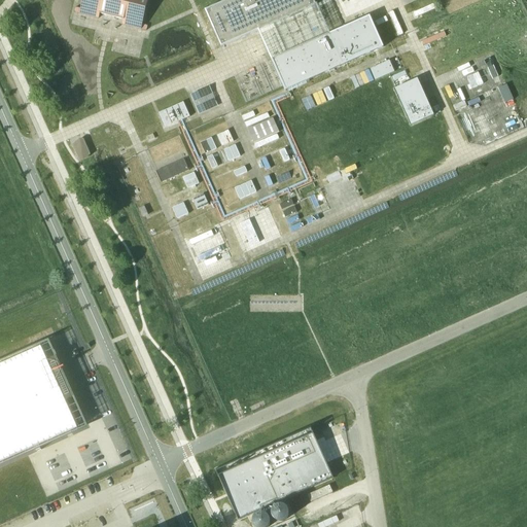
[(82,0),(79,13),(99,19),(100,13),(124,20),(123,25),(141,29),(148,0),(82,0)]
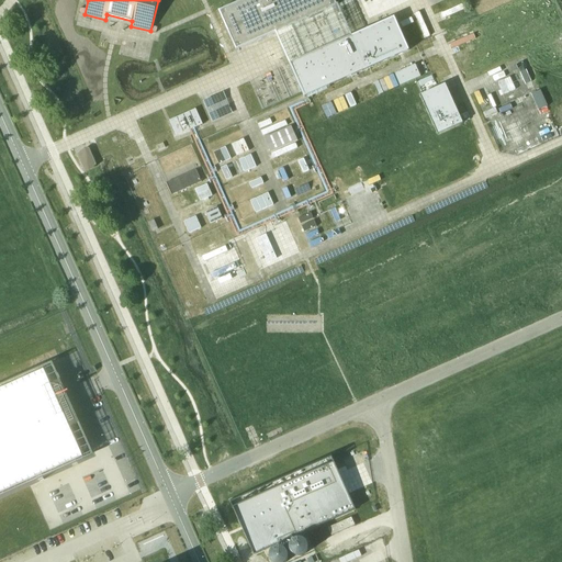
[(242,0),(218,11),(236,51),(277,32),(337,4),(335,0),(242,0)]
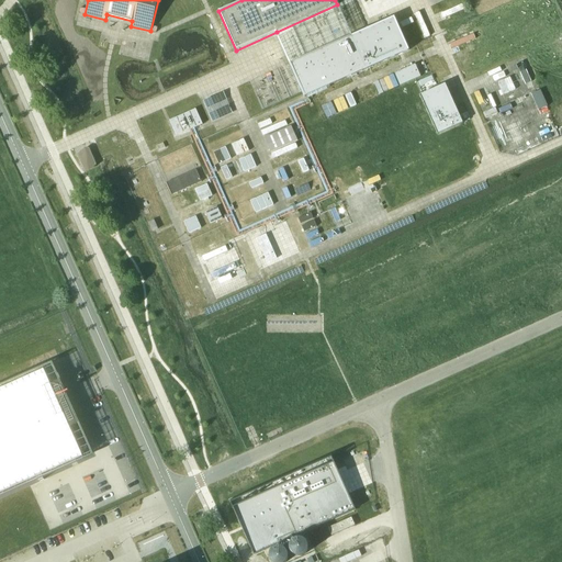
[(351,36),(337,4),(277,32),(290,64),(351,36)]
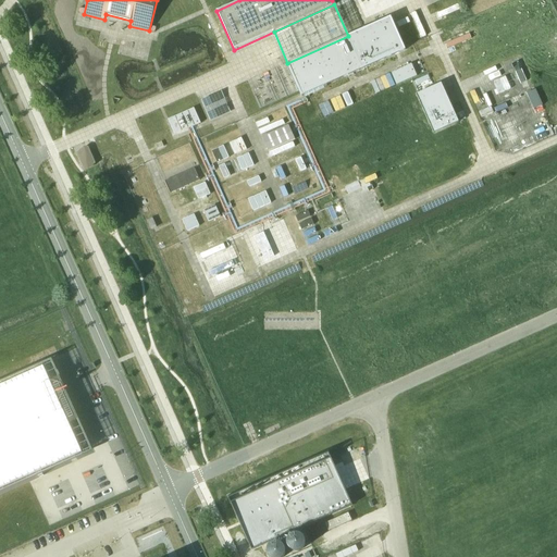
[(391,17),(348,36),(287,63),(300,90),(302,96),(317,89),(320,88),(347,76),(355,72),(363,69),(406,50),(403,45),(391,17)]
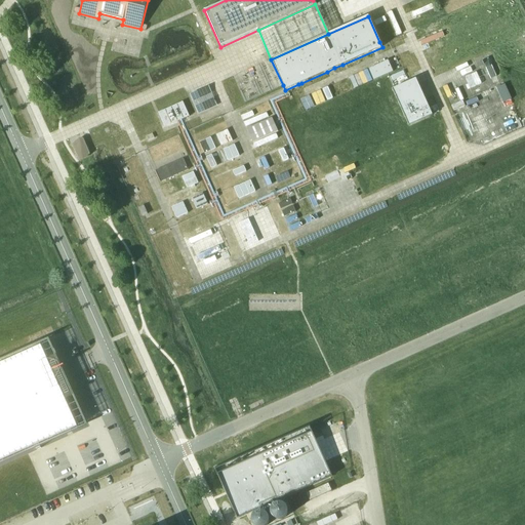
[(388,61),(368,69),(373,80),(393,72),(388,61)]
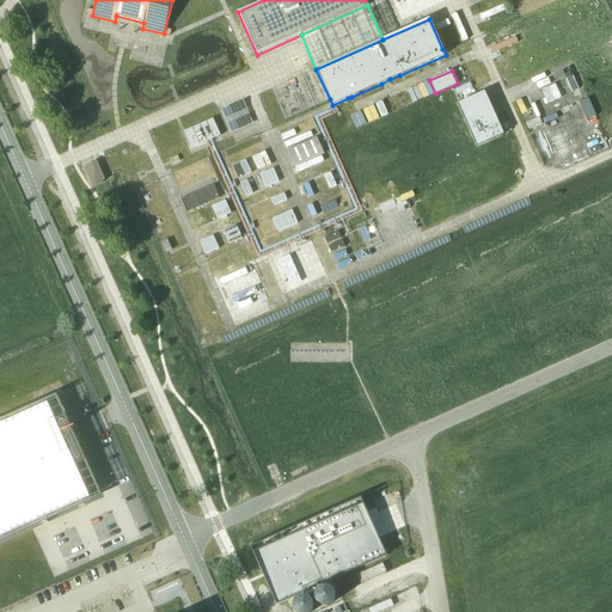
[(567,79),(573,92),(579,90),(573,77),(567,79)]
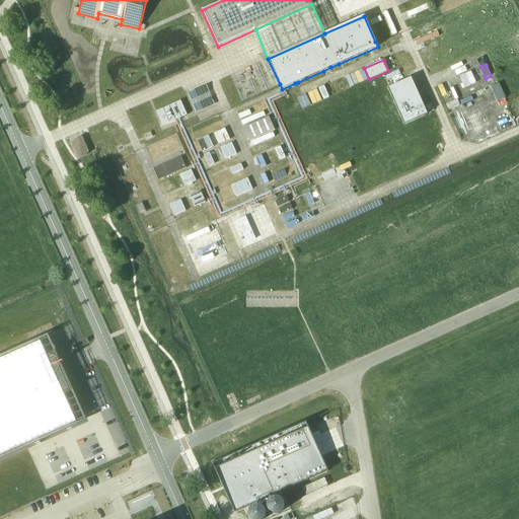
[(460,76),(465,87),(475,82),(470,71),(460,76)]
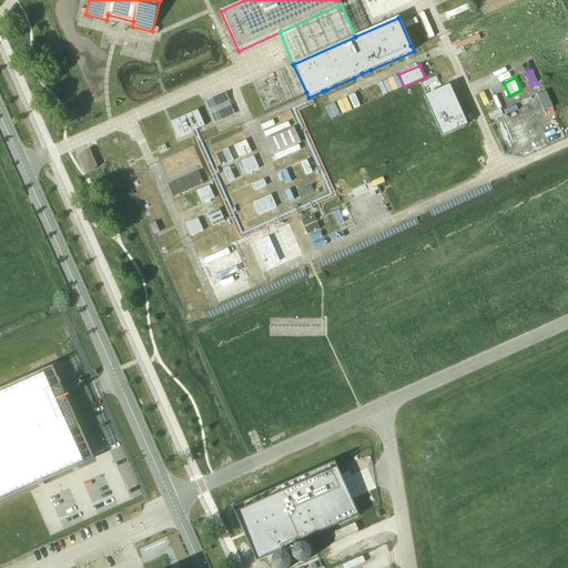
[(468,124),(449,84),(425,97),(443,135),(468,124)]
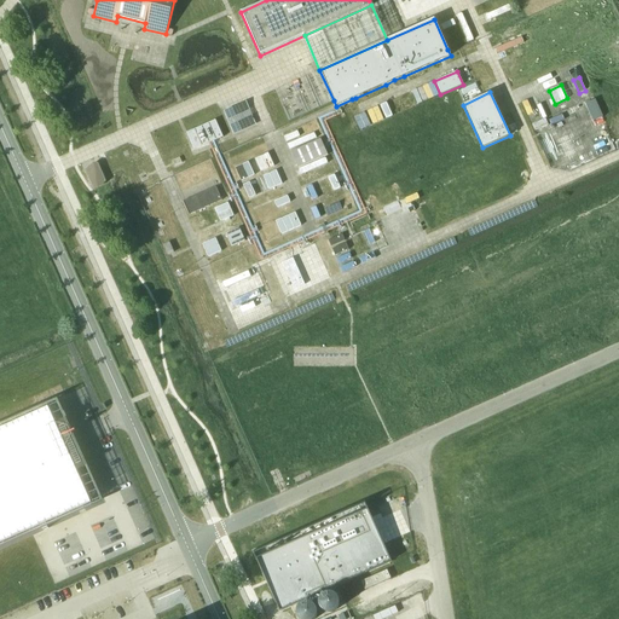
[(602,117),(595,100),(586,104),(594,121),(602,117)]
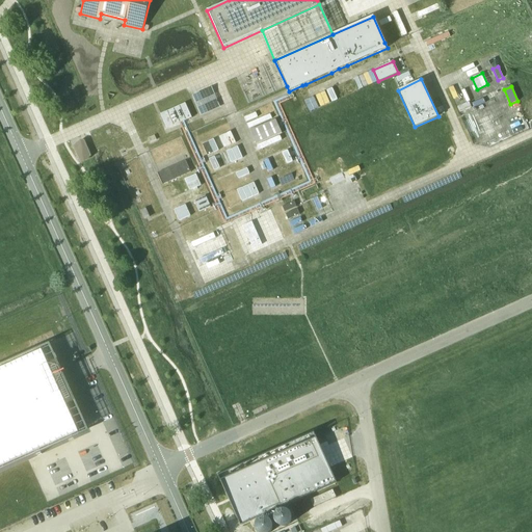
[(212,88),(194,97),(202,115),(220,108),(212,88)]
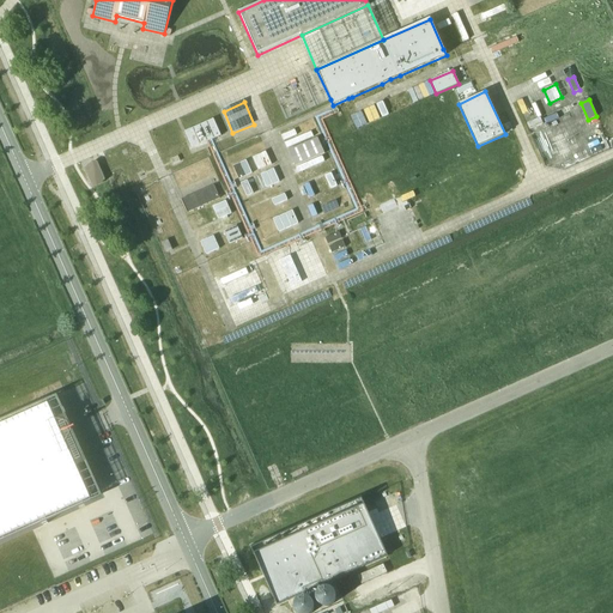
[(377,104),(383,117),(389,115),(383,102),(377,104)]
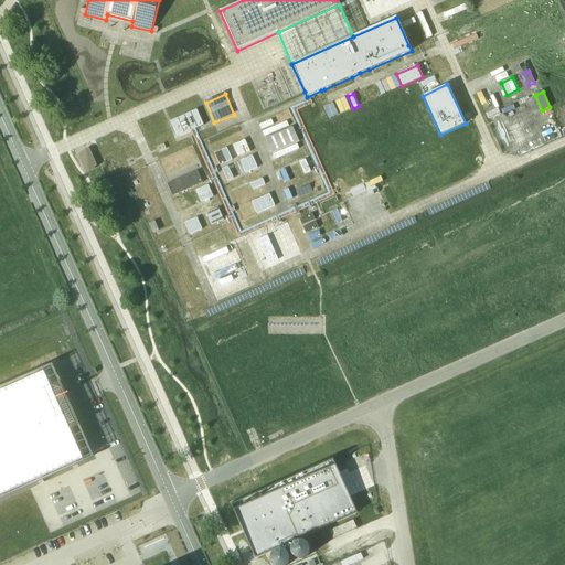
[(339,115),(333,103),(323,107),(329,119),(339,115)]
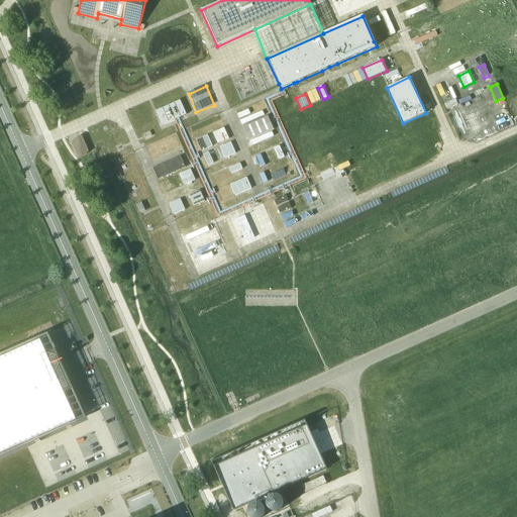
[(456,99),(444,104),(447,110),(458,105),(456,99)]
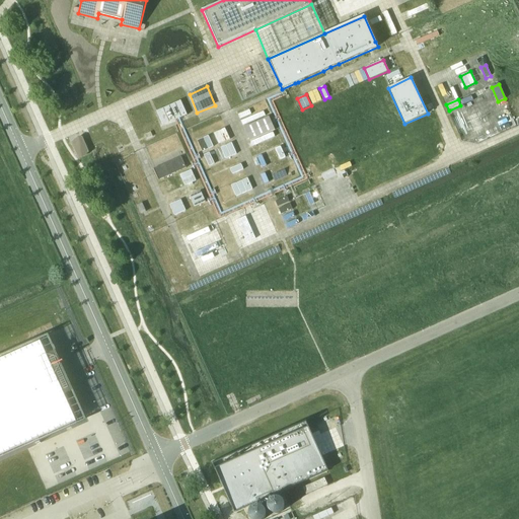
[(180,100),(157,112),(163,126),(188,115),(180,100)]
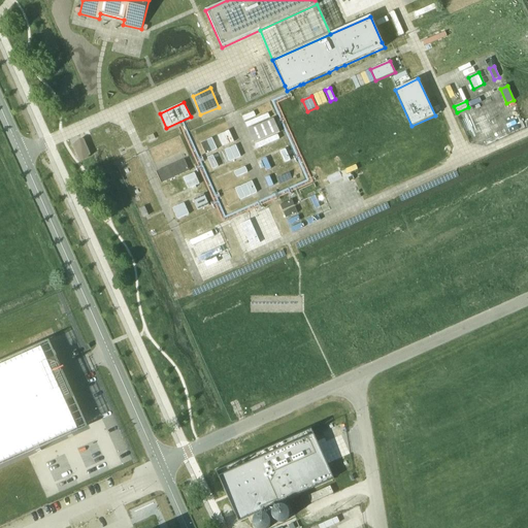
[(273,119),(248,130),(254,143),(279,132),(273,119)]
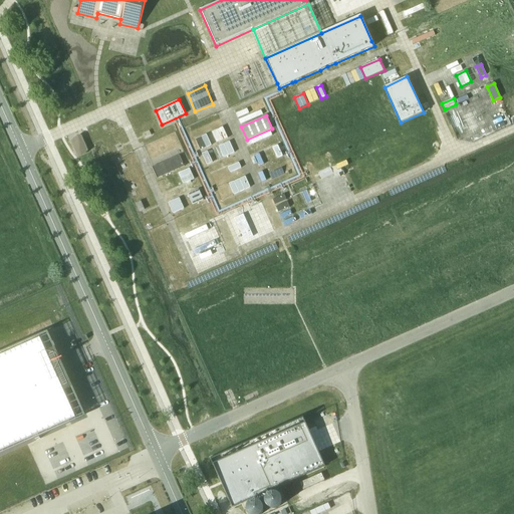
[(223,126),(212,132),(217,144),(228,139),(223,126)]
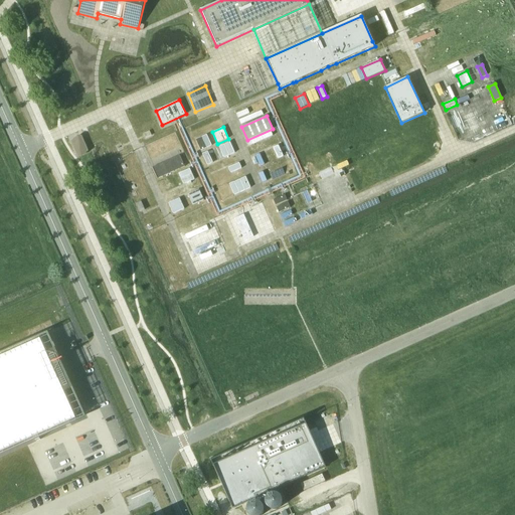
[(206,135),(196,140),(201,151),(211,146),(206,135)]
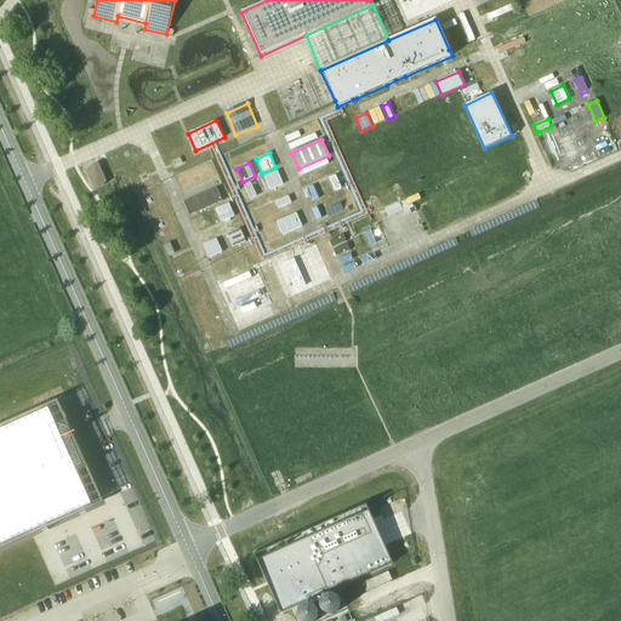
[(104,180),(98,165),(95,165),(87,171),(95,186),(97,186),(104,180)]
